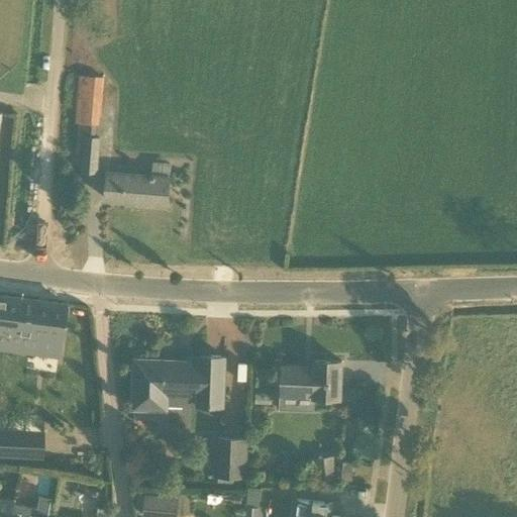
[(101,117),(104,77),(81,75),(77,123),(80,123),(77,153),(84,153),(83,172),(97,173),(100,138),(95,137),(96,124),(99,125),(100,117),(101,117)]
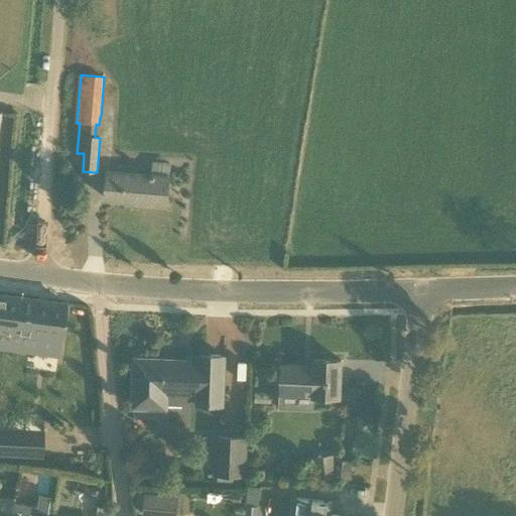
[(167,208),(169,175),(151,173),(106,170),(105,199),(134,201),(134,205),(167,208)]
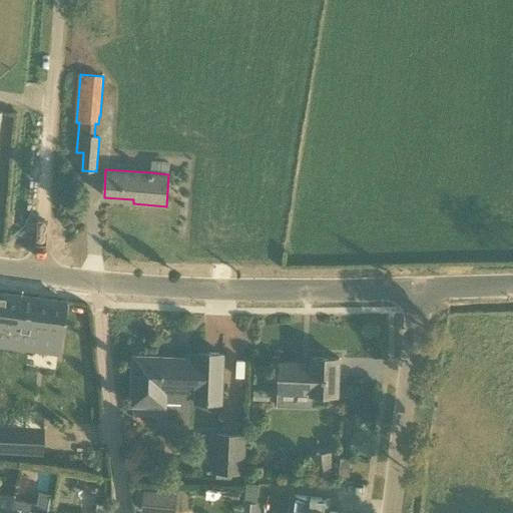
[(60,338),(65,302),(5,294),(0,321),(0,345),(28,349),(30,334),(60,338)]
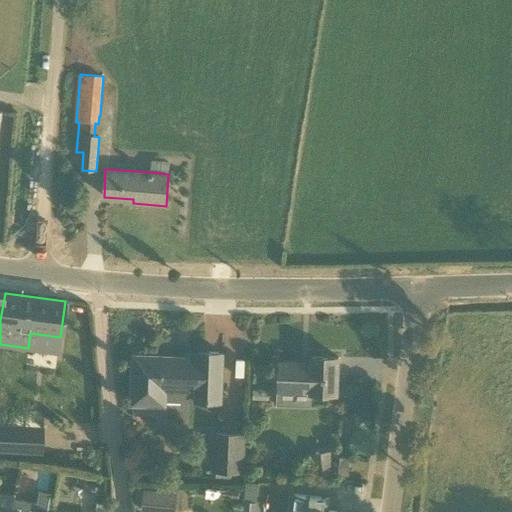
[(220,401),(222,353),(198,352),(198,361),(187,360),(187,359),(134,357),(133,404),(164,405),(165,390),(197,391),(196,400),(220,401)]
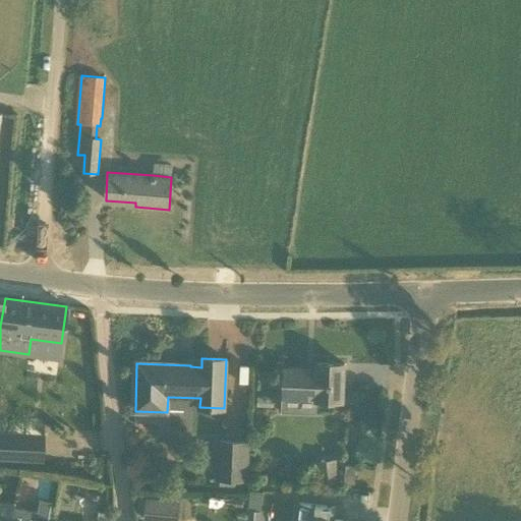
[(343,401),(344,363),(317,362),(317,369),(285,368),(284,398),(316,399),(315,400),(343,401)]
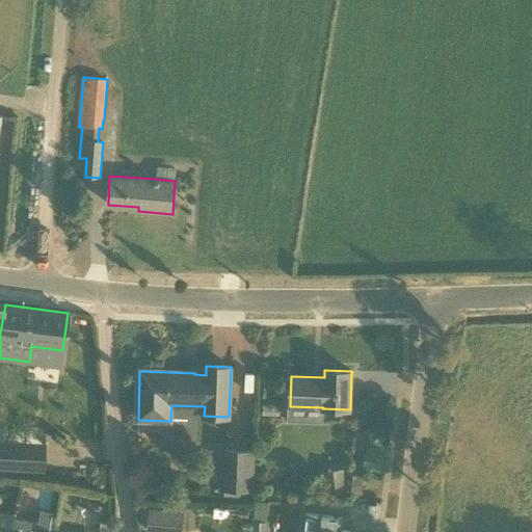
[(0,442),(0,468),(18,469),(18,460),(19,443),(10,443),(0,442)]
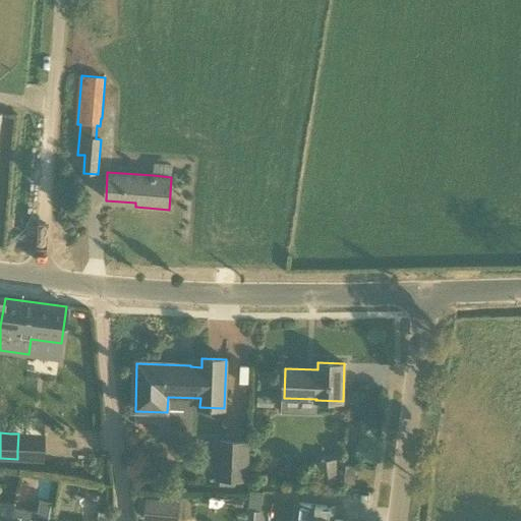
[(249,481),(250,442),(217,441),(216,480),(220,480),(235,480),(249,481)]
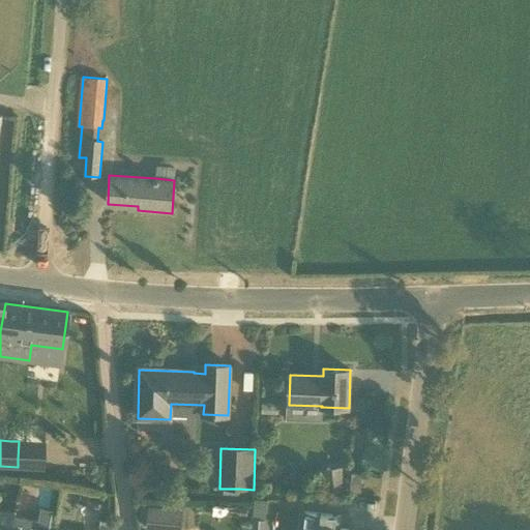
[(360,492),(363,473),(352,472),(350,490),(360,492)]
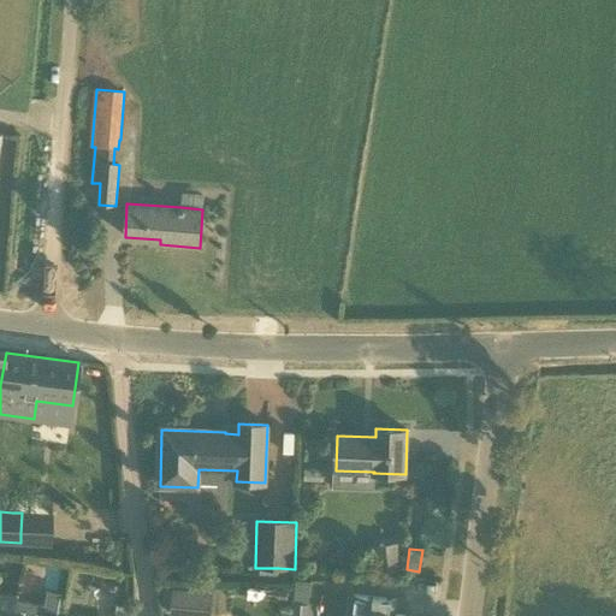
[(169,587),(167,615),(208,615),(209,588),(169,587)]
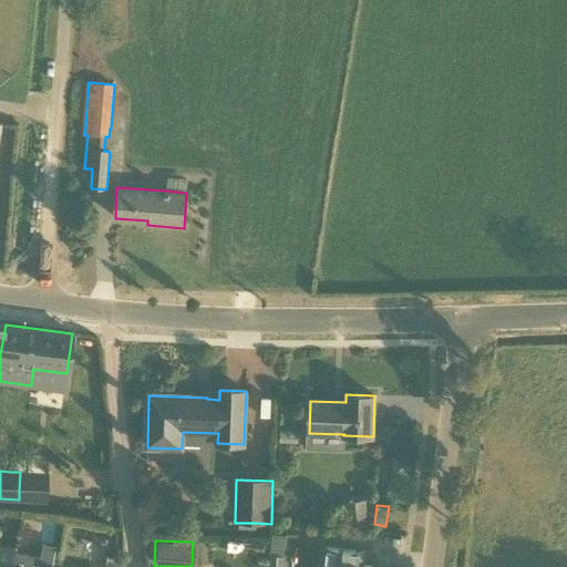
[(52,563),(55,546),(41,544),(39,557),(14,553),(16,549),(14,548),(11,566),(52,566),(53,563),(52,563)]
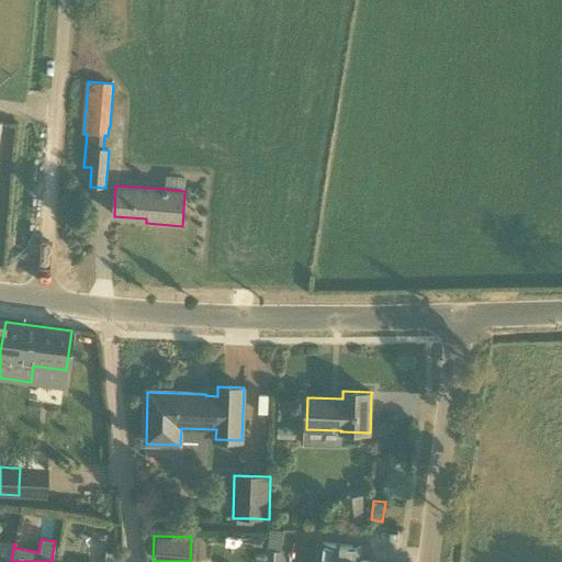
[(0,561),(11,561),(14,543),(0,541),(0,561)]
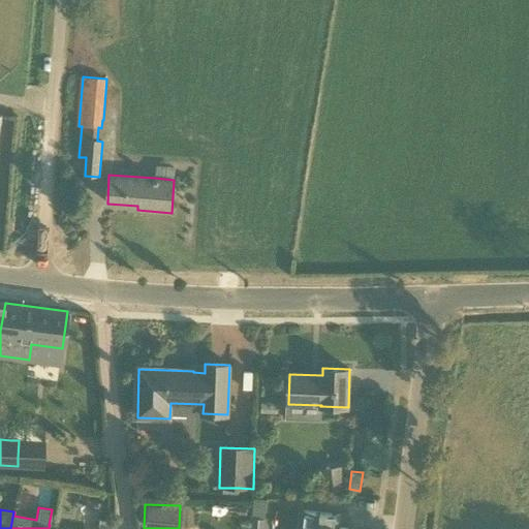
[(349,528),(330,527),(332,514),(304,510),(301,528),(349,528)]
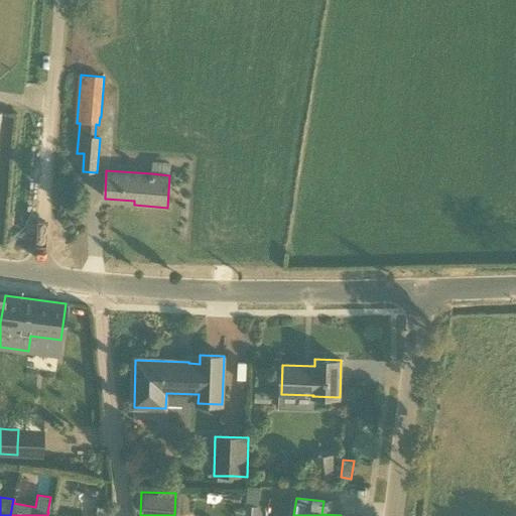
[(245,505),(244,515),(257,515),(258,506),(245,505)]
